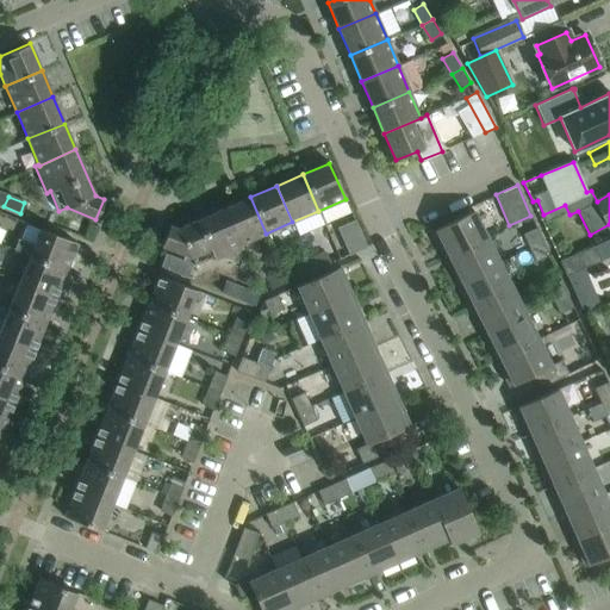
[(266,234),(250,197),(224,209),(240,244),(266,234)]
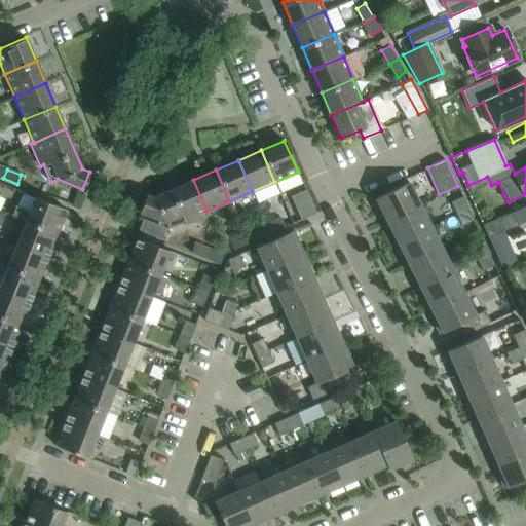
[(193,180),(171,190),(153,197),(145,194),(139,212),(163,221),(166,228),(183,221),(185,224),(209,214),(207,211),(193,180)]
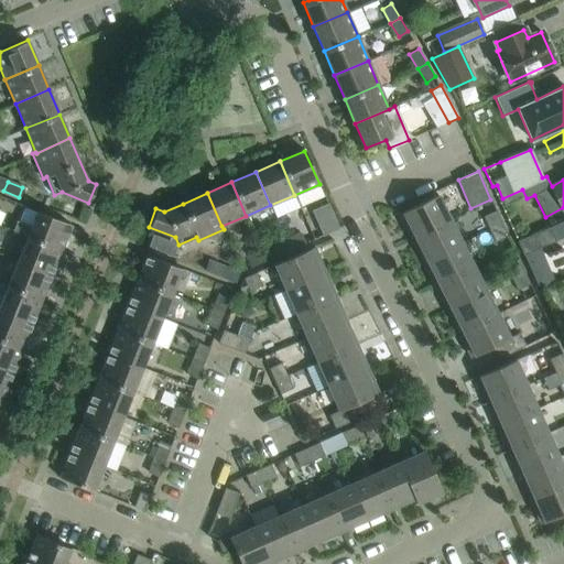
[(411,239),(449,220),(437,195),(399,214),(411,239)]
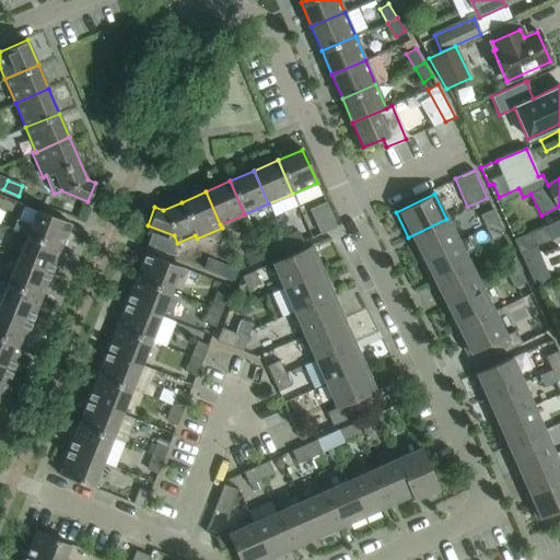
[(336,228),(326,203),(311,210),(322,234),(336,228)]
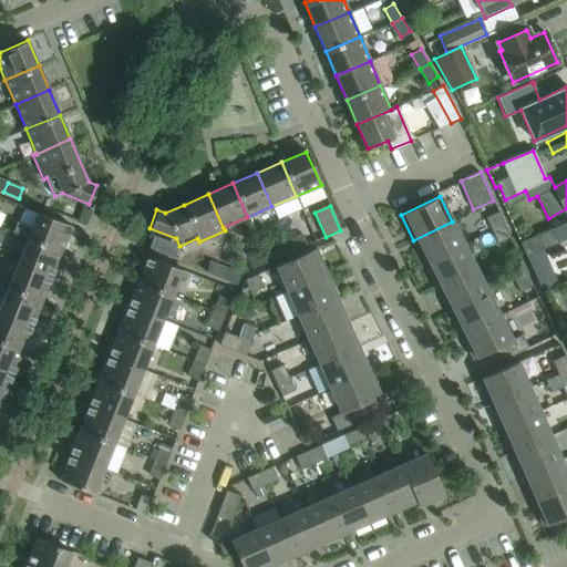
[(485,217),(491,230),(504,225),(497,212),(485,217)]
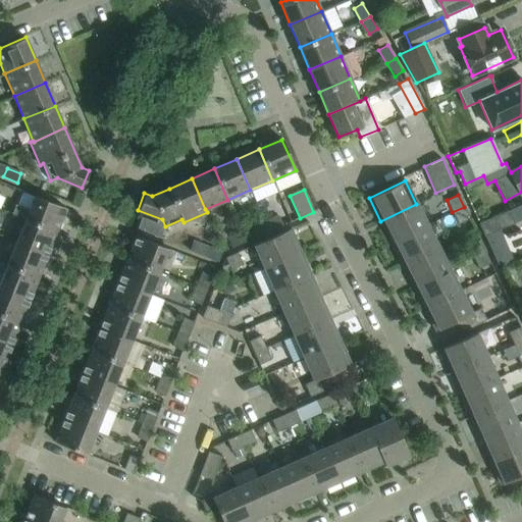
[(56,231),(65,208),(34,196),(29,209),(16,204),(12,214),(24,218),(56,231)]
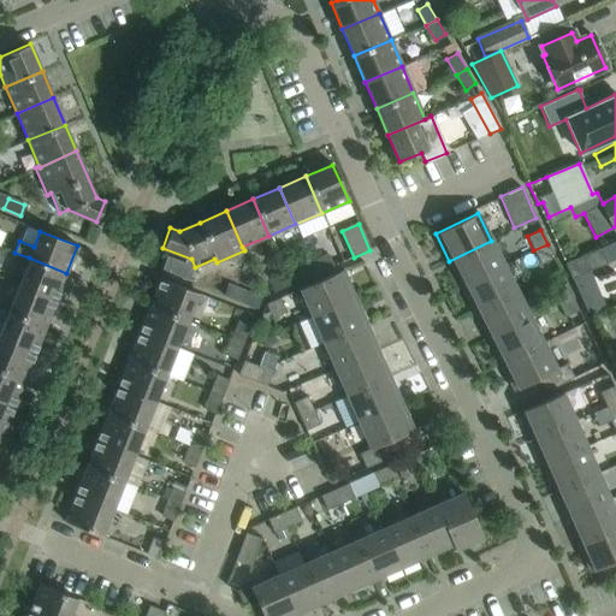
[(461,286),(504,266),(491,241),(449,261),(461,286)]
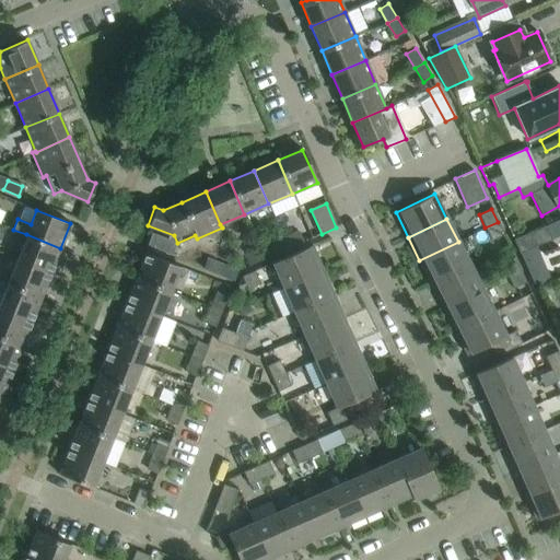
[(503,234),(498,222),(485,228),(490,241),(503,234)]
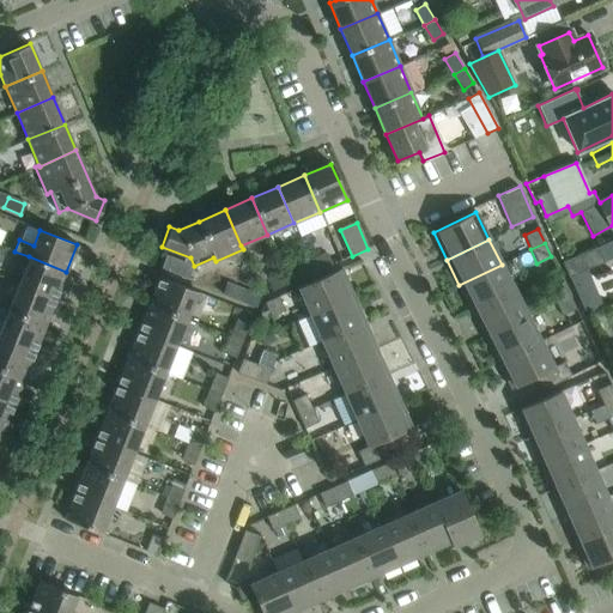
[(598,247),(562,262),(569,277),(604,262),(598,247)]
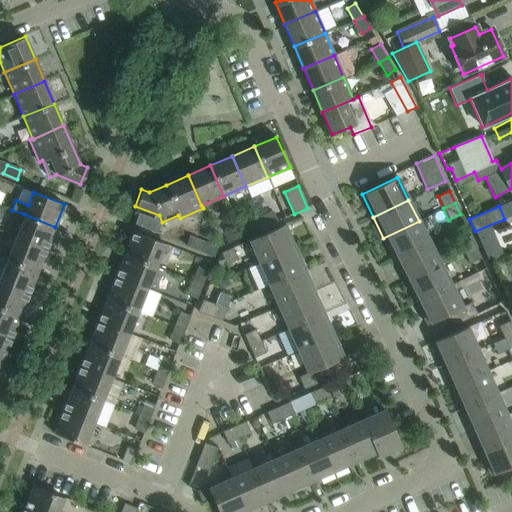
[(272,212),(259,218),(262,226),(276,221),(272,212)]
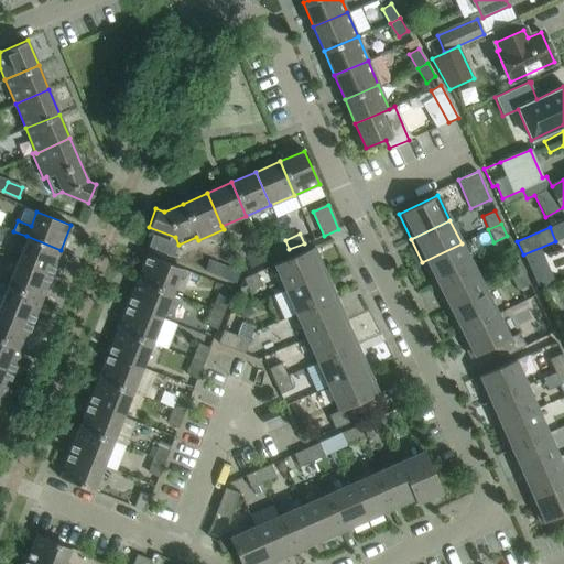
[(51,274),(61,250),(26,236),(17,261),(51,274)]
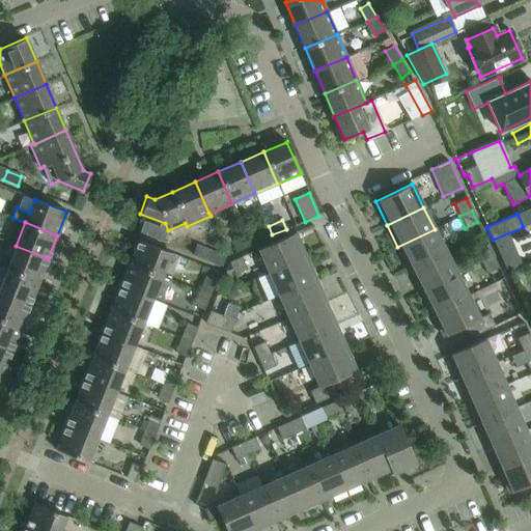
[(272,234),(269,226),(253,232),(257,241),(272,234)]
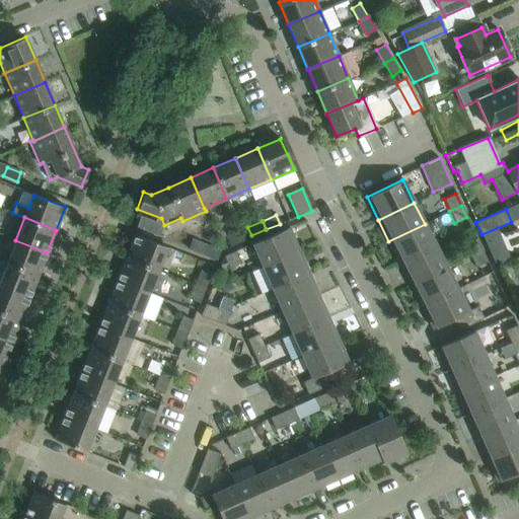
[(399,263),(436,246),(425,224),(388,241),(399,263)]
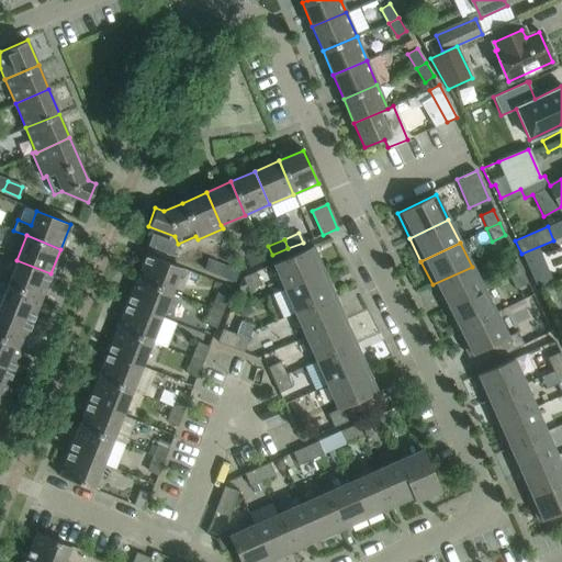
[(273,263),(283,288),(323,269),(312,246),(273,263)]
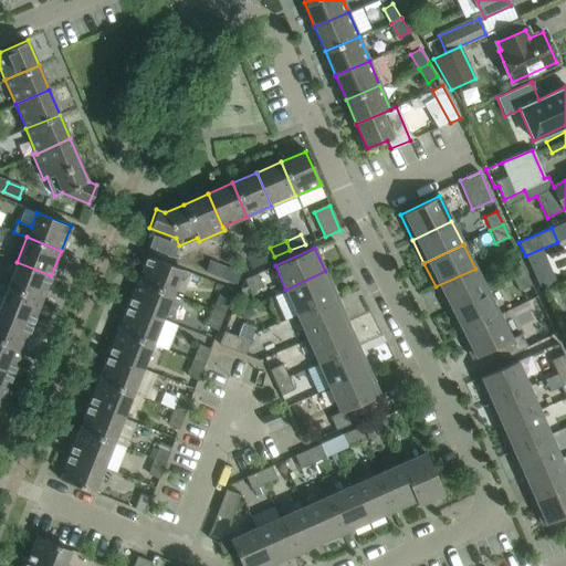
[(249,268),(265,260),(262,251),(245,258),(249,268)]
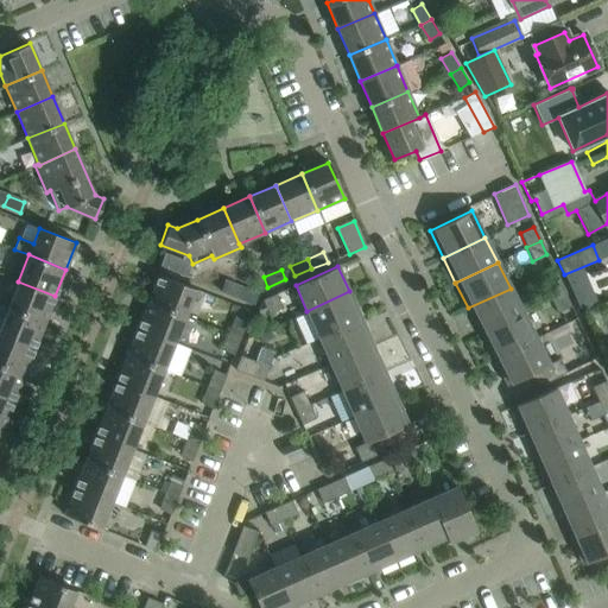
[(158,274),(147,302),(184,317),(195,290),(158,274)]
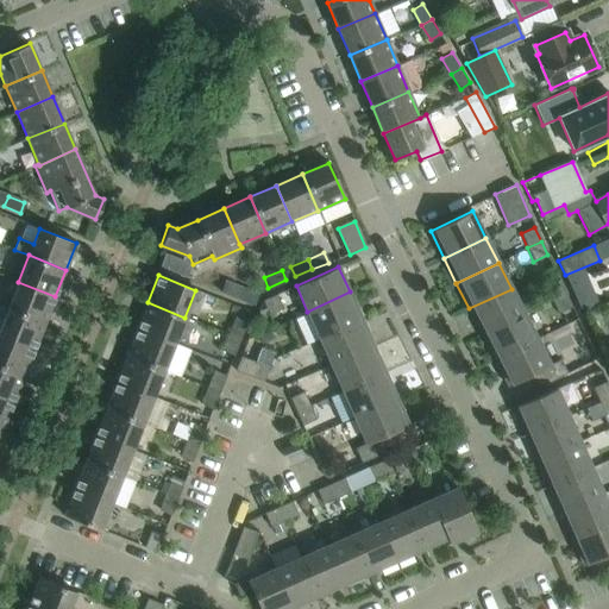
[(236,297),(240,287),(225,280),(220,290),(236,297)]
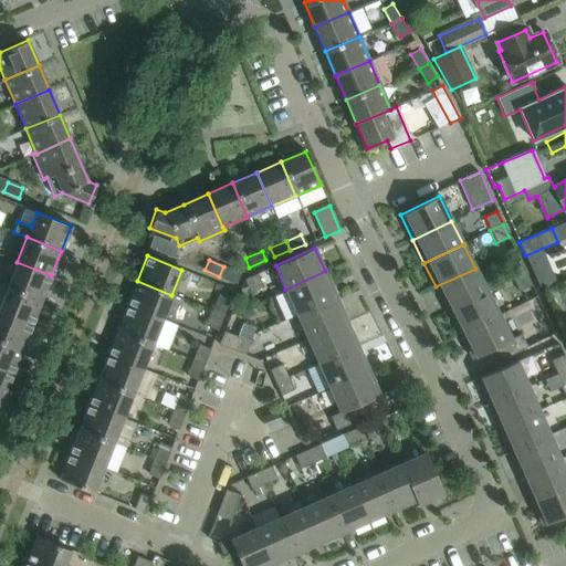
[(506,265),(512,278),(524,272),(519,260),(506,265)]
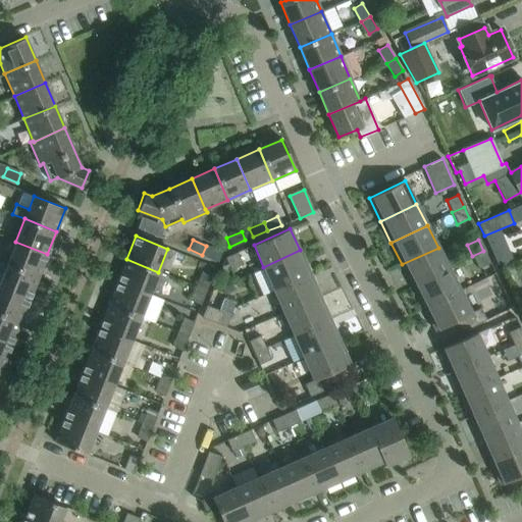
[(38,276),(47,254),(15,242),(6,264),(38,276)]
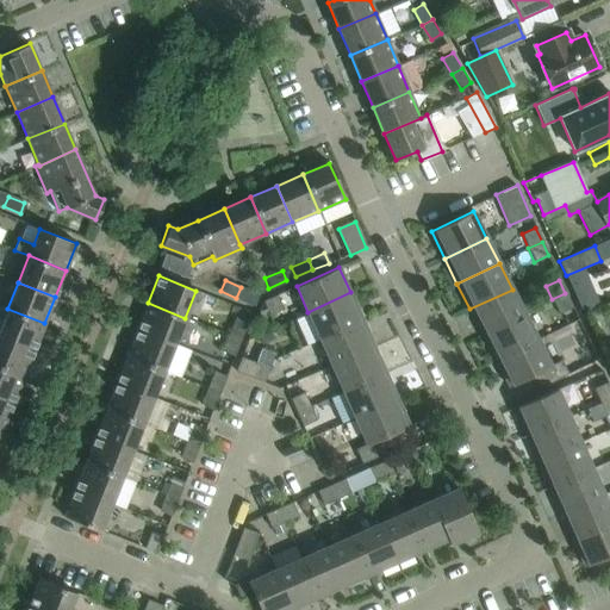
[(256,293),(241,287),(236,298),(253,304),(256,293)]
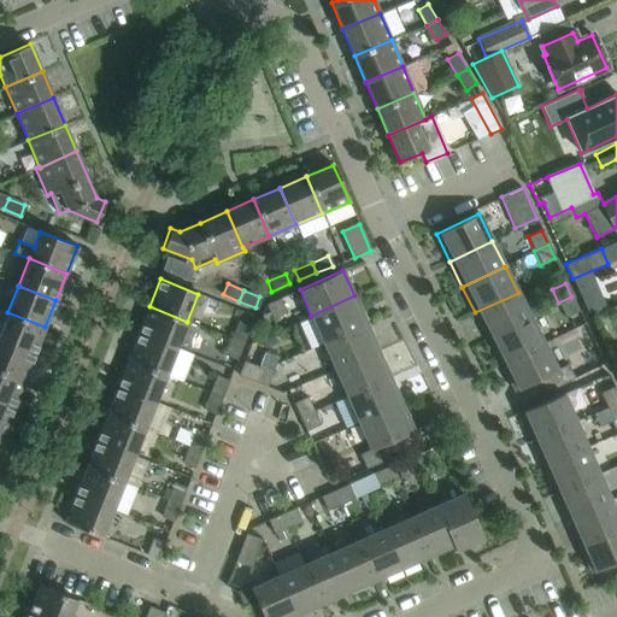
[(488,339),(532,318),(518,293),(475,312),(488,339)]
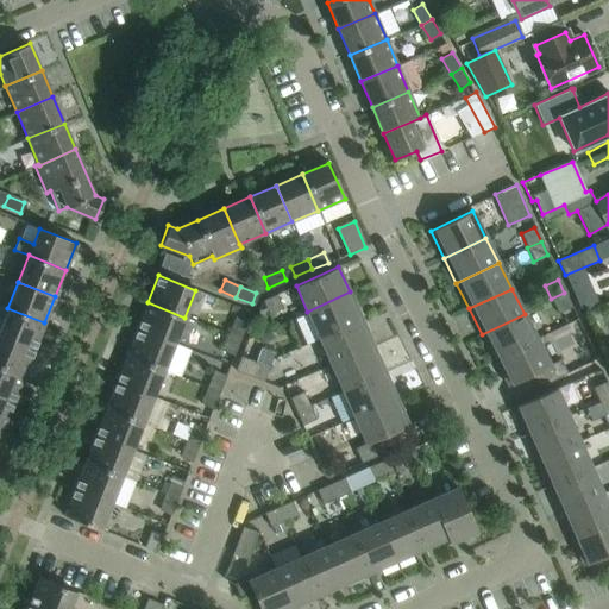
[(360,318),(350,292),(307,312),(319,338),(360,318)]
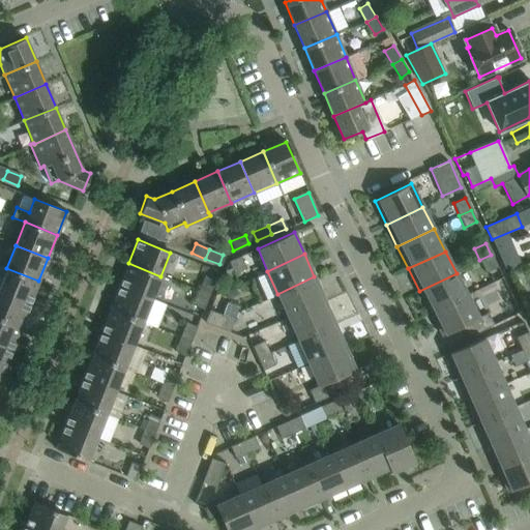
[(496,266),(491,255),(479,260),(484,271),(496,266)]
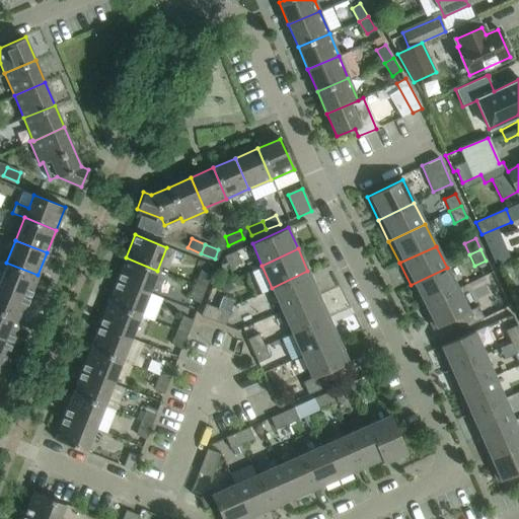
[(229,267),(240,262),(235,250),(224,254),(229,267)]
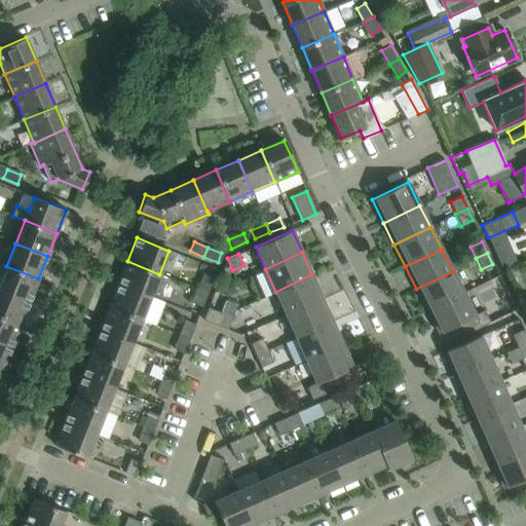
[(150,297),(159,274),(127,261),(118,285),(150,297)]
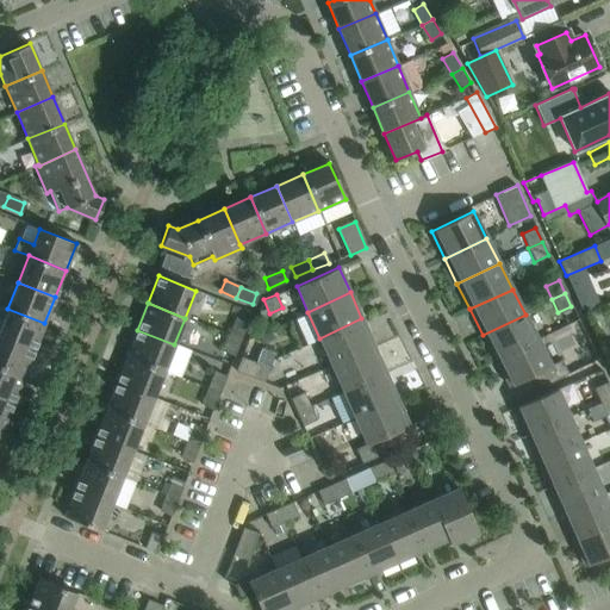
[(0,336),(35,350),(44,323),(7,309),(0,328),(0,336)]
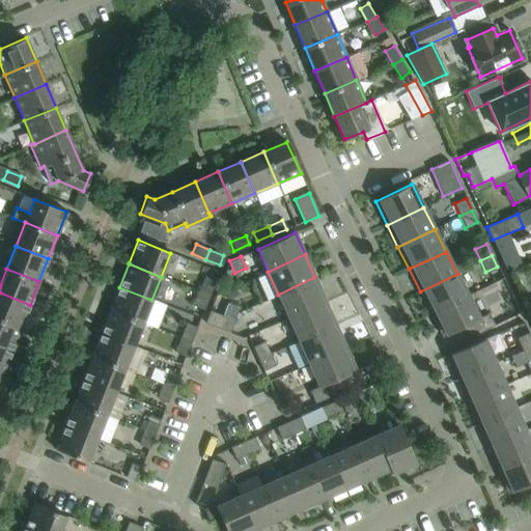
[(431,313),(468,296),(457,274),(420,291),(431,313)]
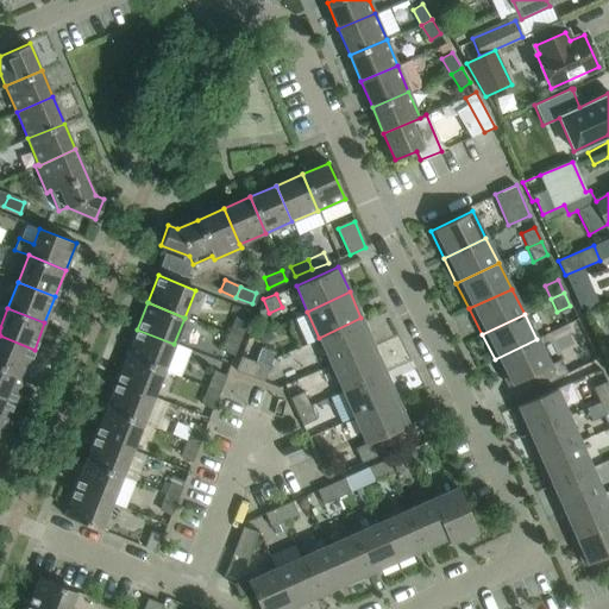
[(233,316),(227,334),(238,338),(245,321),(233,316)]
